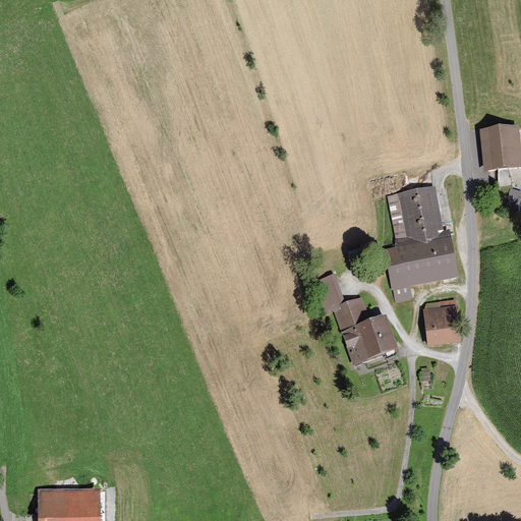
[(484,170),(520,166),(520,138),(520,125),(480,129),(484,170)]
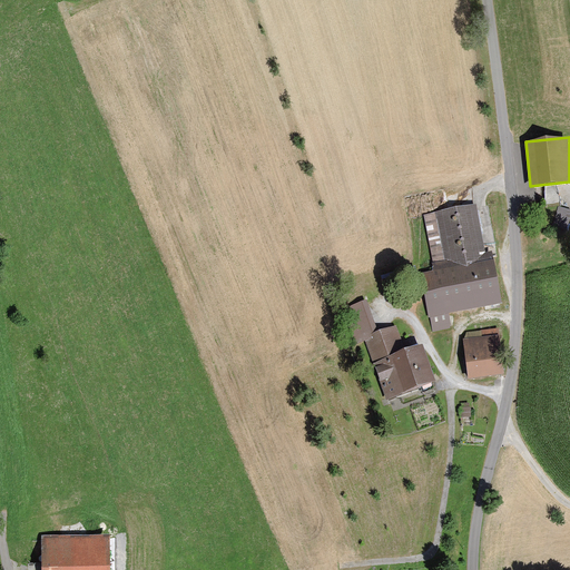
[(449,313),(502,304),(492,251),(484,253),(475,204),(423,214),(433,269),(419,272),(428,320),(430,318),(432,333),(452,330),(449,313)]
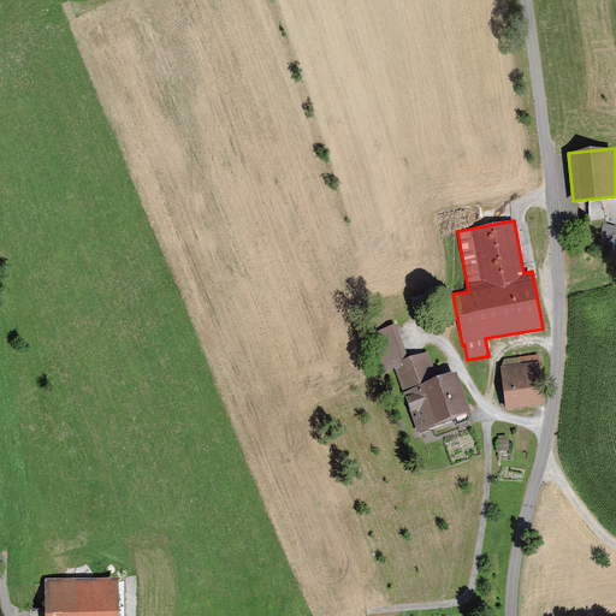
[(615,235),(615,226),(604,224),(598,243),(612,248),(615,235)]
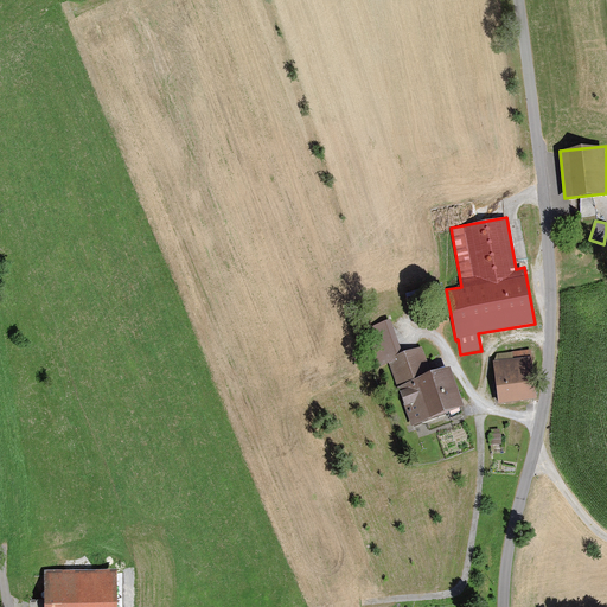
[(403,352),(391,319),(365,330),(381,368),(389,364),(398,360),(396,355),(403,352)]
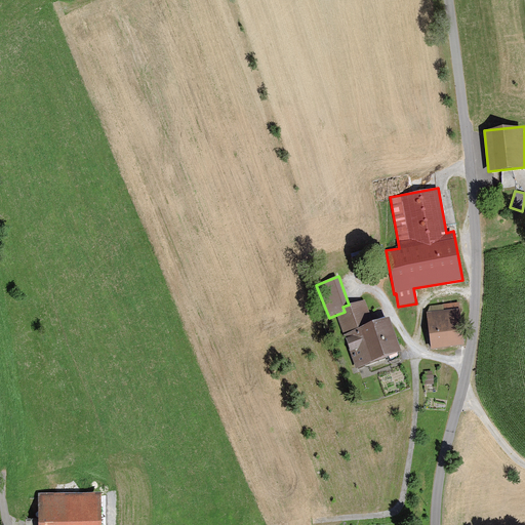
[(345,312),(336,315),(355,367),(402,351),(389,317),(373,323),(364,298),(349,305),(342,307),(345,312)]
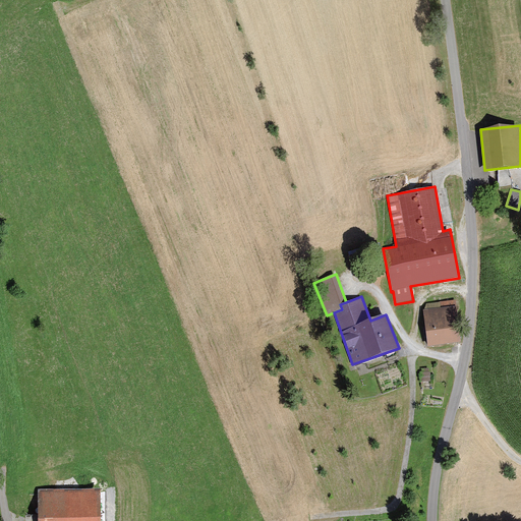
[(424,310),(428,346),(460,342),(456,306),(424,310)]
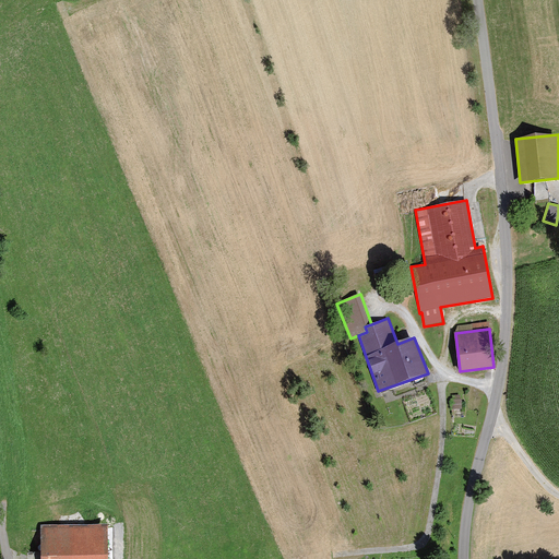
[(461,395),(452,395),(453,399),(451,399),(451,409),(463,409),(463,399),(461,399),(461,395)]
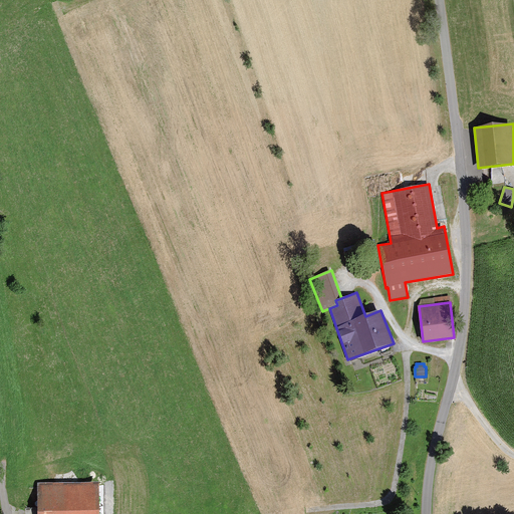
[(98,513),(98,482),(37,482),(36,513),(98,513)]
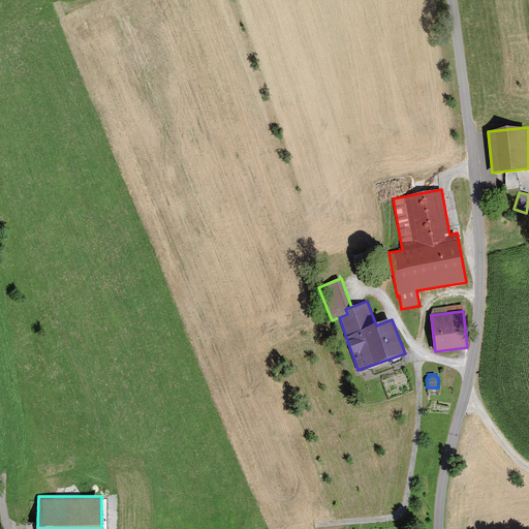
All buildings are outlined.
